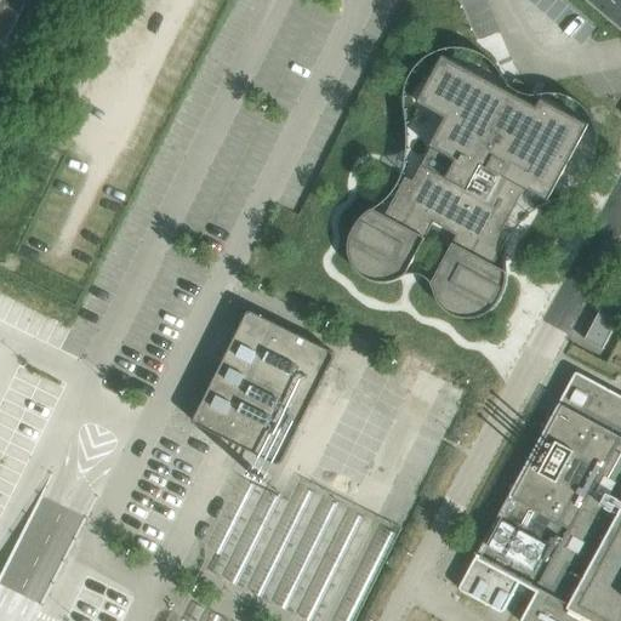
[(0,0),(0,45),(22,0),(0,0)]
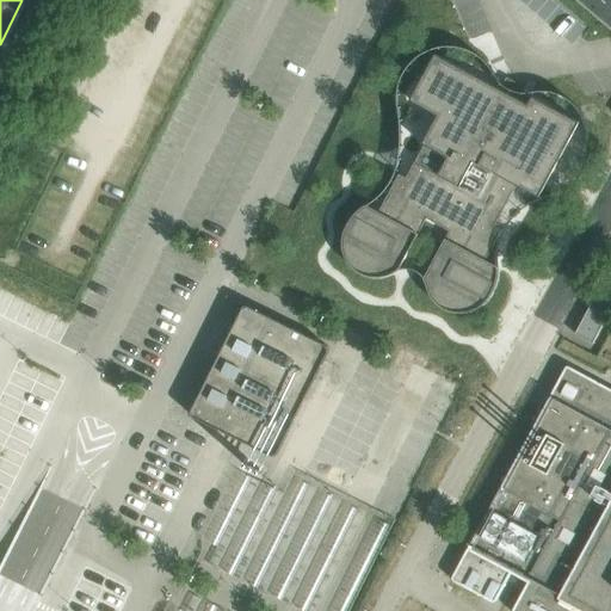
[(518,99),(522,93),(525,87),(507,78),(500,90),(436,55),(411,102),(438,116),(423,144),(425,146),(407,179),(400,176),(378,214),(368,207),(366,207),(362,209),(356,215),(351,221),(347,228),(344,235),(343,240),(343,246),(344,251),(345,255),(346,259),(349,263),(351,266),(355,270),(357,272),(360,275),(365,276),(369,277),(372,278),(377,278),(381,278),(386,277),(390,276),(399,271),(399,270),(427,218),(450,232),(425,279),(424,279),(426,283),(427,285),(429,290),(430,292),(431,296),(433,298),(434,301),(437,304),(440,307),(444,309),(448,310),(451,312),(455,313),(460,314),(463,314),(468,313),(471,312),(475,310),(480,308),(483,306),(487,302),(489,297),(492,295),(495,288),(497,284),(497,281),(498,277),(498,273),(499,267),(498,267),(486,261),(501,230),(494,227),(517,186),(539,198),(579,123),(532,98),(529,105),(518,99)]
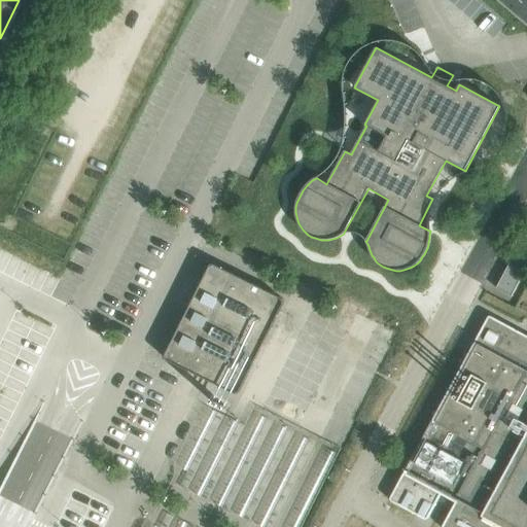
[(497,286),(496,288),(512,296),(514,292),(525,271),(526,268),(526,266),(519,262),(513,258),(497,286)]
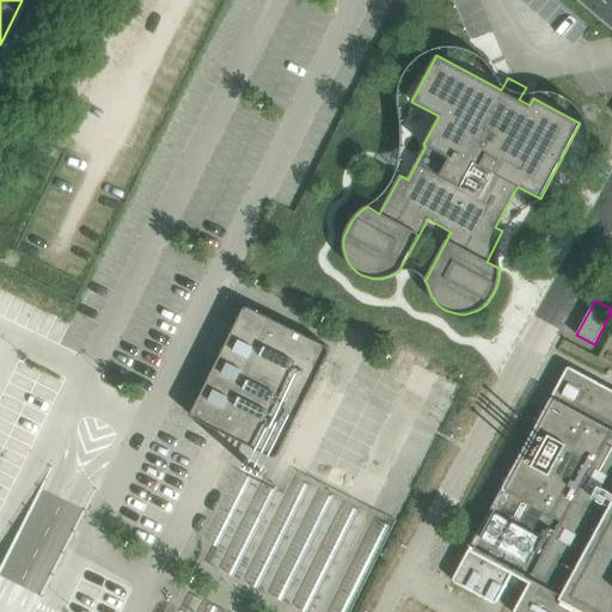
[(244,308),(244,310),(193,412),(191,414),(191,415),(191,416),(193,417),(194,418),(213,428),(238,440),(273,458),(274,458),(275,458),(276,458),(277,457),(330,352),(330,350),(330,349),(329,348),(329,347),(249,307),(248,307),(246,307),(245,307),(244,308)]
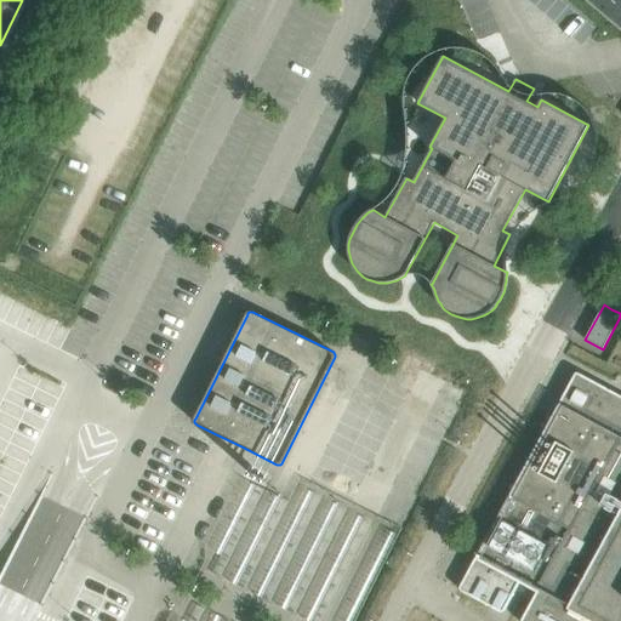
[(0,524),(66,389),(18,366),(0,403),(0,524)]
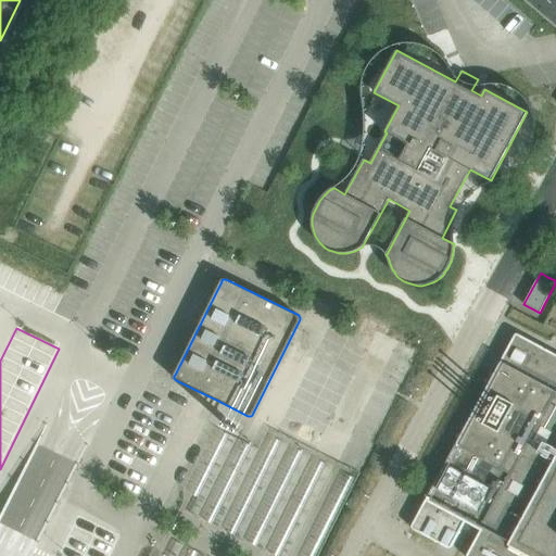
[(555,555),(555,354),(516,332),(487,388),(425,502),(411,528),(439,544),(451,550),(466,522),(480,530),(476,539),(466,555),(555,555)]
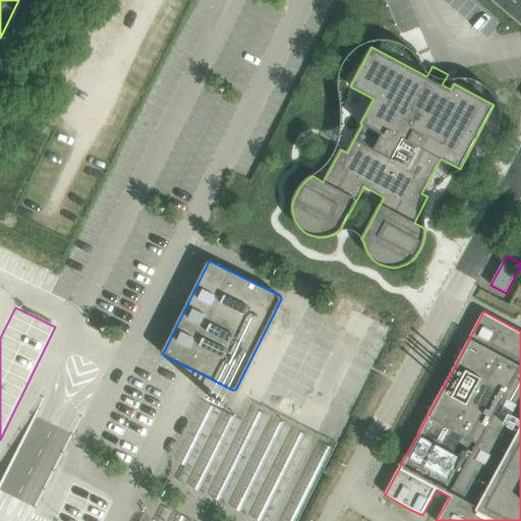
[(299,519),(324,455),(305,448),(281,512),(299,519)]
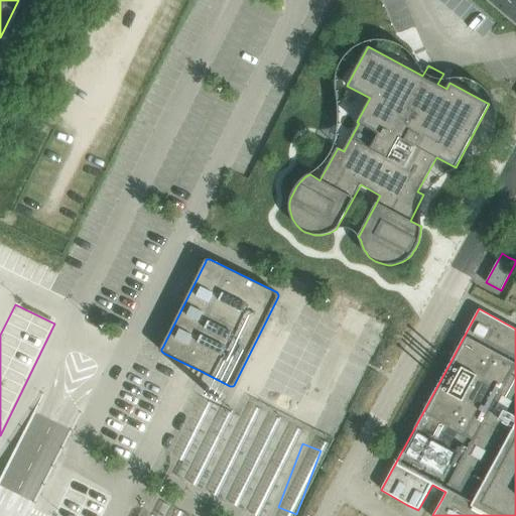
[(195,515),(146,492),(134,515),(195,515)]
